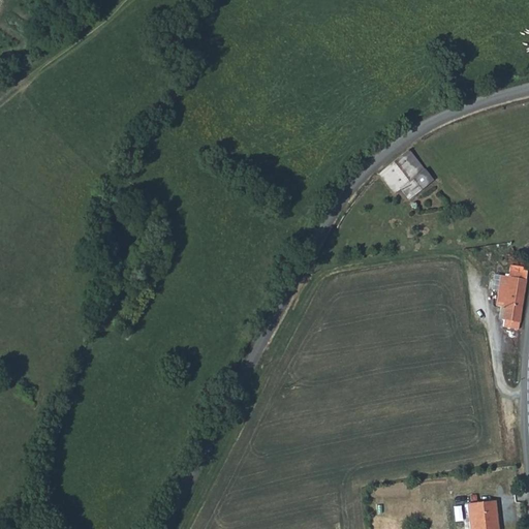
[(426,170),(410,150),(379,175),(396,194),(403,189),(426,170)]
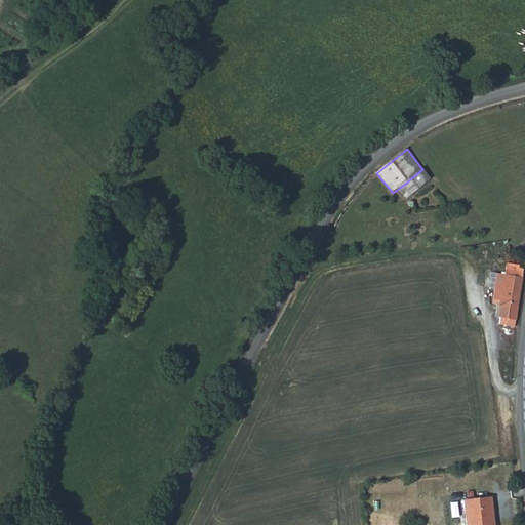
[(422,169),(400,188),(408,198),(432,179),(422,169)]
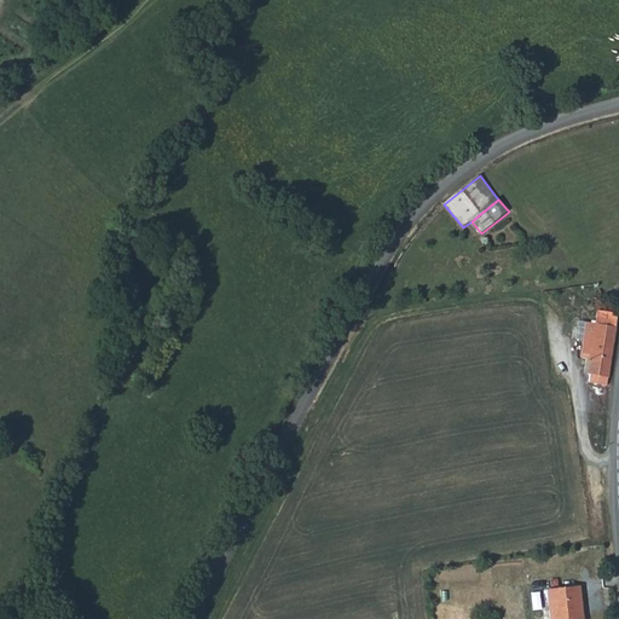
[(593,340),(595,325),(586,324),(584,339),(593,340)]
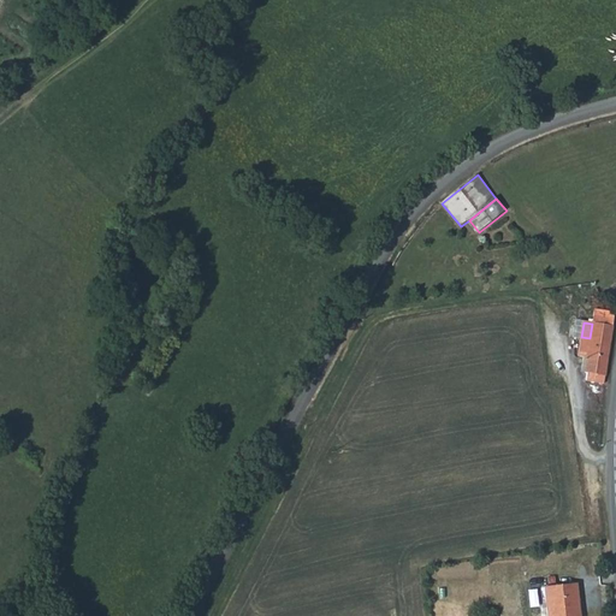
[(604,385),(612,327),(592,324),(590,338),(581,337),(579,357),(587,359),(586,372),(586,374),(588,374),(587,383),(604,385)]
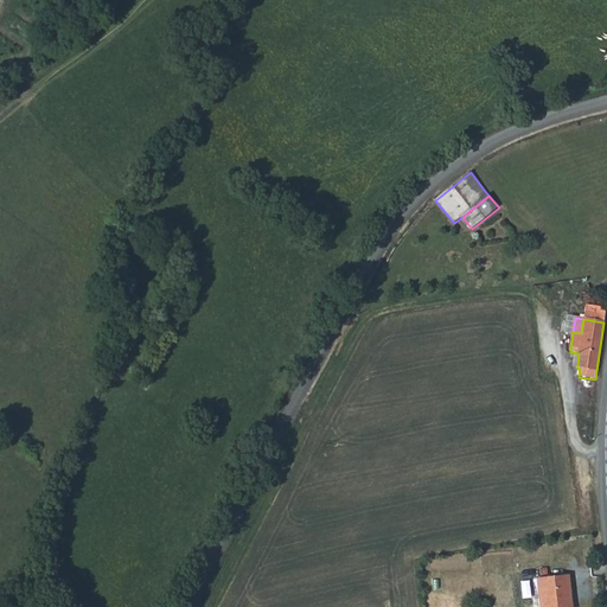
[(570,606),(568,574),(537,577),(538,606),(570,606)]
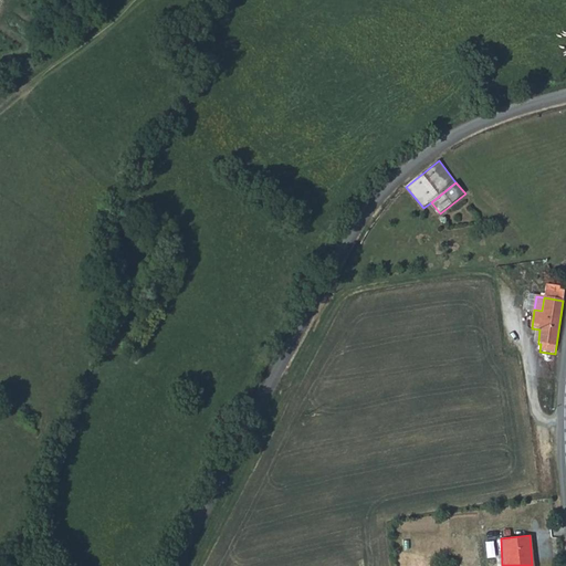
All buildings are outlined.
